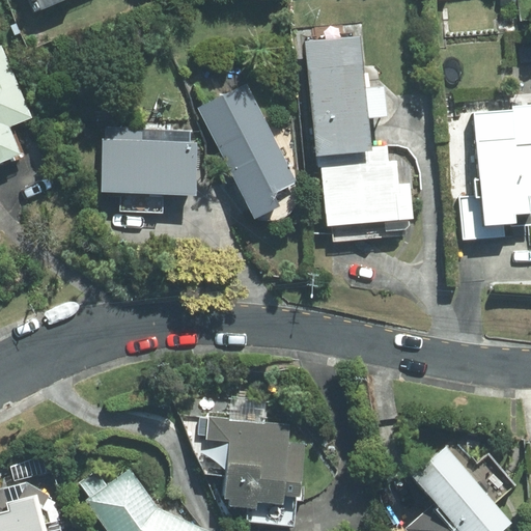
[(33,0),(37,10),(60,0),(33,0)]
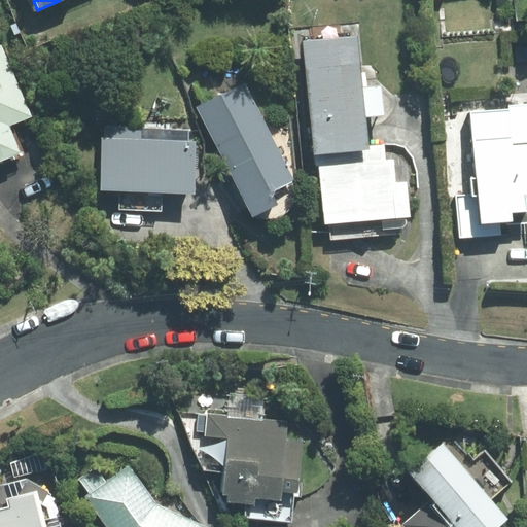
[(361,35),(304,41),(316,168),(320,167),(327,240),(384,235),(384,229),(414,225),(410,182),(398,183),(394,142),(373,144),(361,35)]
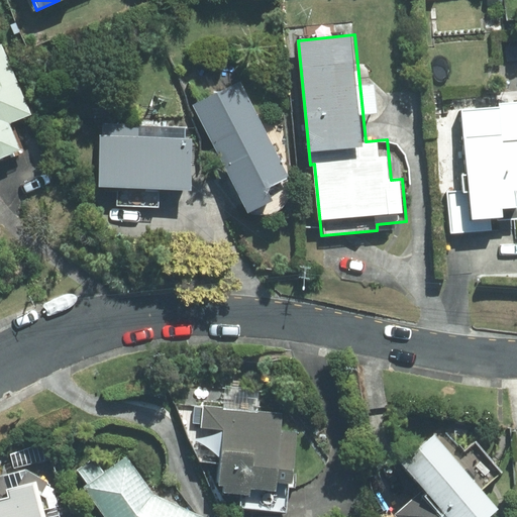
[(0,161),(23,151),(12,123),(32,114),(2,43),(0,44),(0,161)]
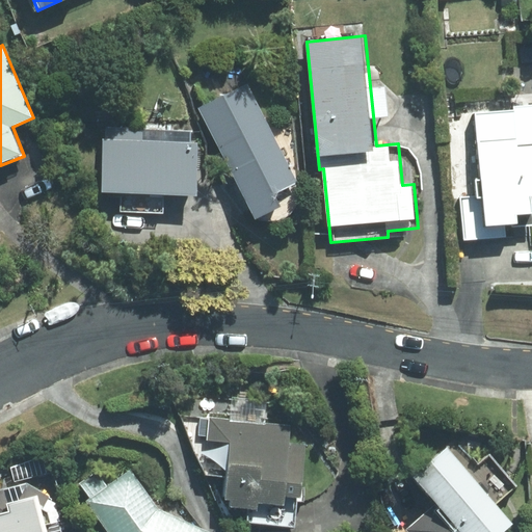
[(248,82),(200,108),(258,218),(283,205),(276,192),(300,181),(248,82)]
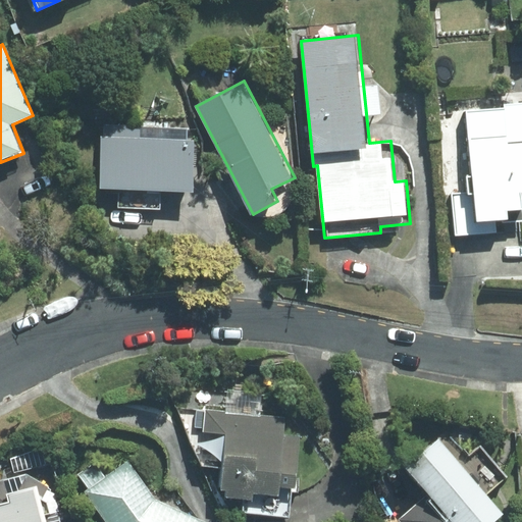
[(507,107),(470,110),(479,220),(511,217),(510,209),(521,208),(521,102),(507,104),(507,107)]
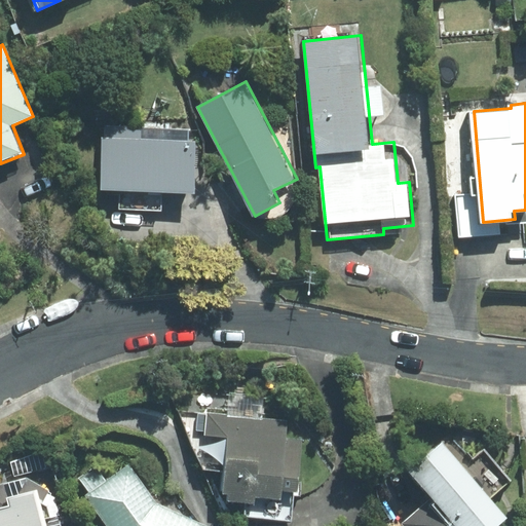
[(105,126),(103,188),(196,191),(197,141),(192,140),(192,129),(105,126)]
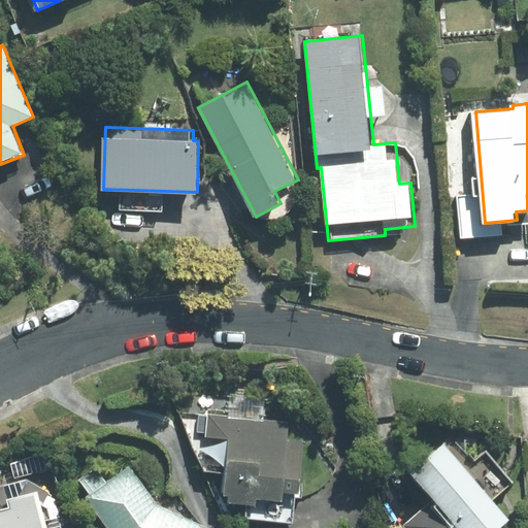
[(290,421),(210,413),(207,437),(229,439),(224,493),(230,494),(230,501),(249,503),(248,517),(297,521),(304,440),(288,439),(290,421)]
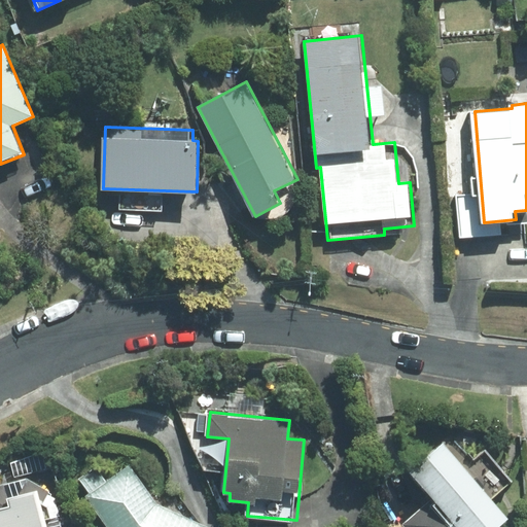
[(444,437),(410,466),(432,493),(402,519),(410,526),(492,526),(508,513),(444,437)]
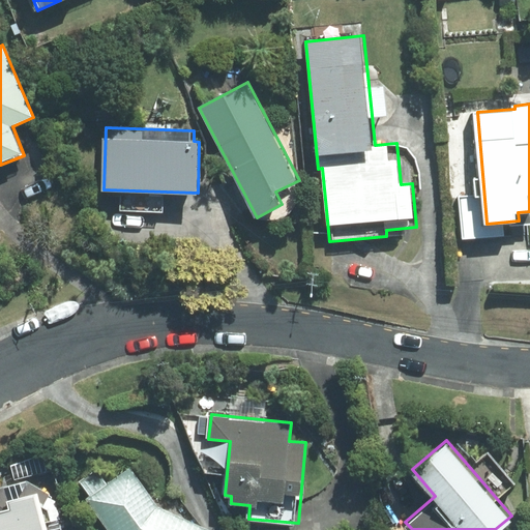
[(87,499),(110,529),(213,529),(160,507),(131,467),(109,483),(99,470),(82,482),(91,495),(87,499)]
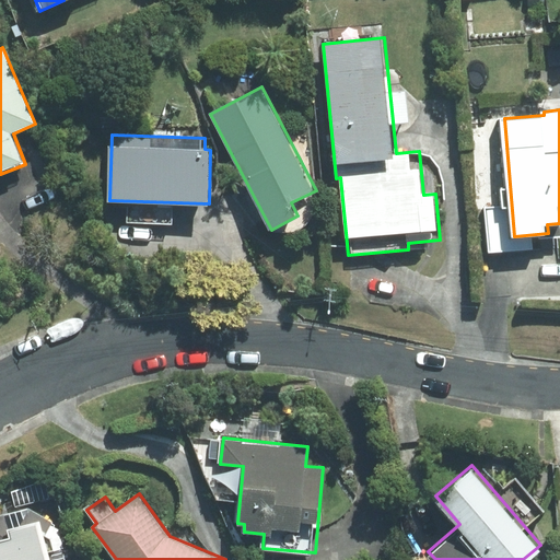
[(6,514),(0,515),(0,559),(65,559),(54,517),(32,508),(21,526),(10,529),(6,514)]
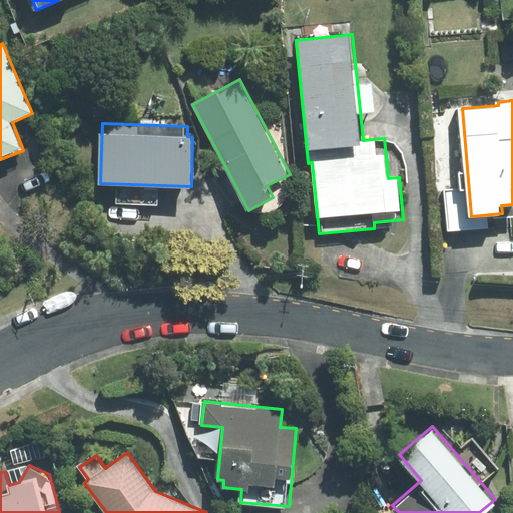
All buildings are outlined.
